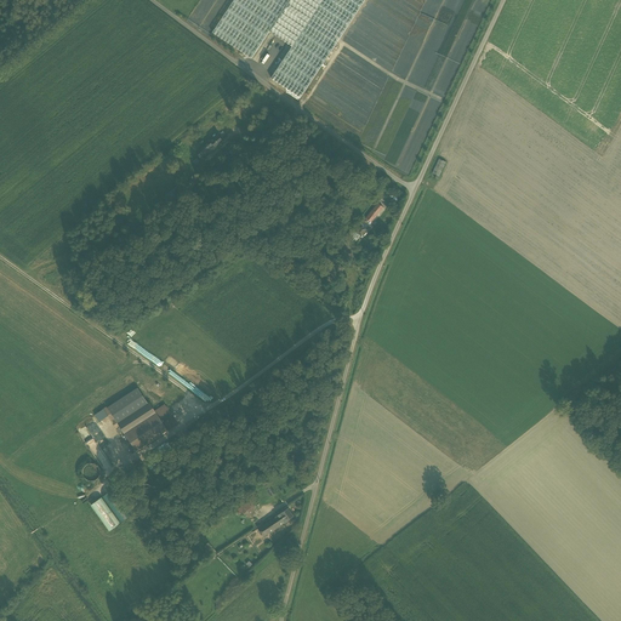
[(233,0),(212,33),(251,60),(269,32),(283,40),(308,0),(233,0)]
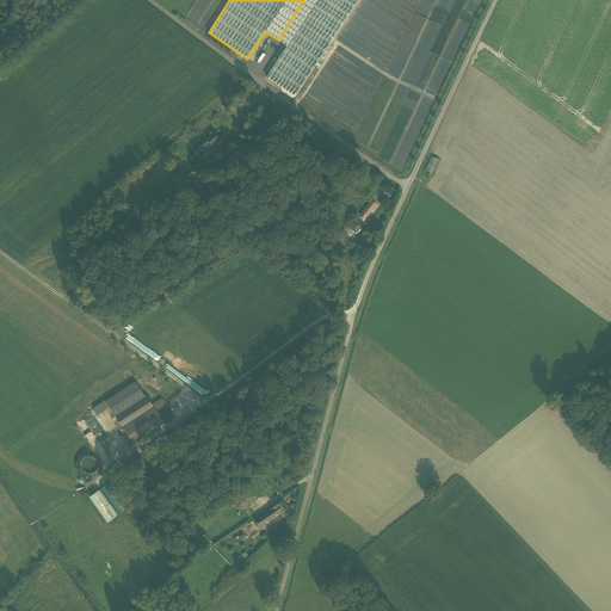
[(303,0),(278,39),(288,45),(266,78),(295,97),(359,0),(303,0)]
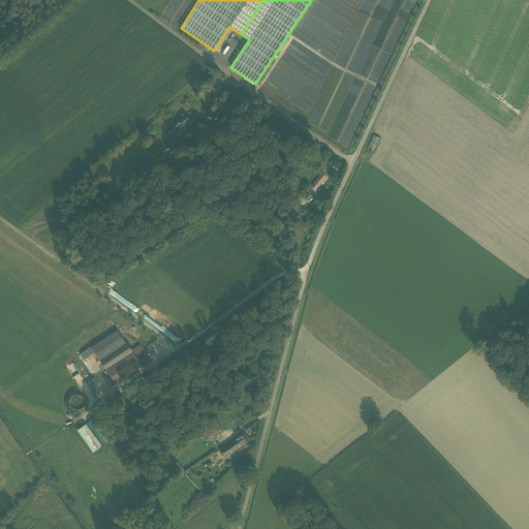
[(185,115),(179,121),(184,126),(190,120),(185,115)]
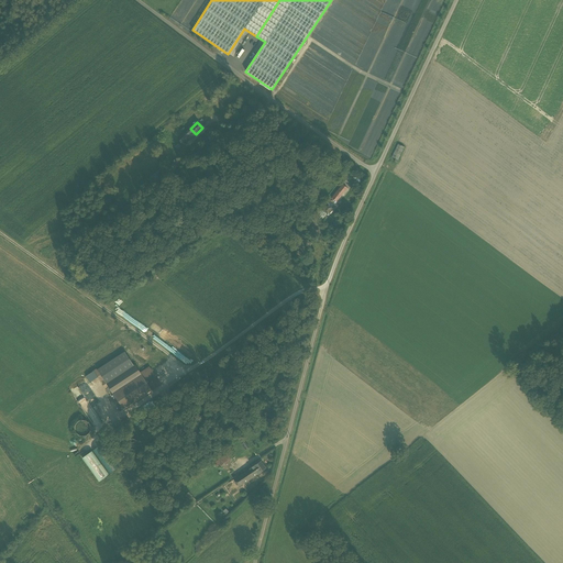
[(196,134),(190,129),(180,138),(186,143),(196,134)]
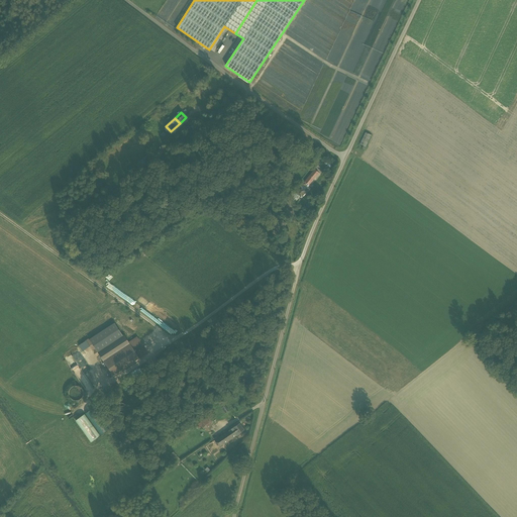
[(360,144),(367,146),(372,134),(366,132),(360,144)]
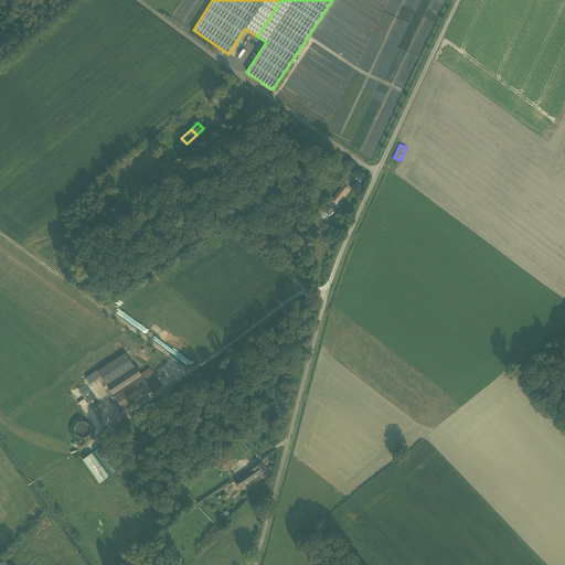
[(345,185),(336,198),(341,202),(351,190),(345,185)]
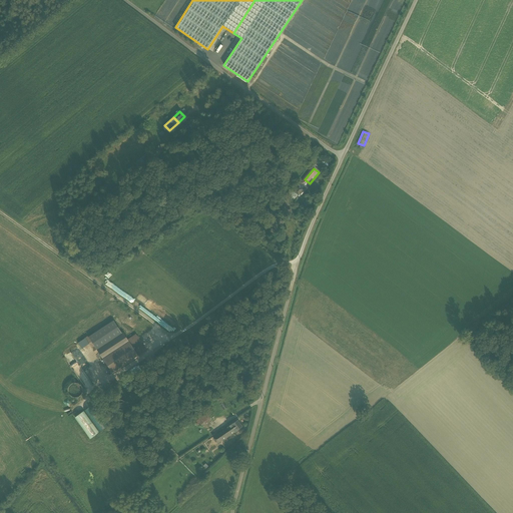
[(302,187),(295,193),(299,198),(306,191),(302,187)]
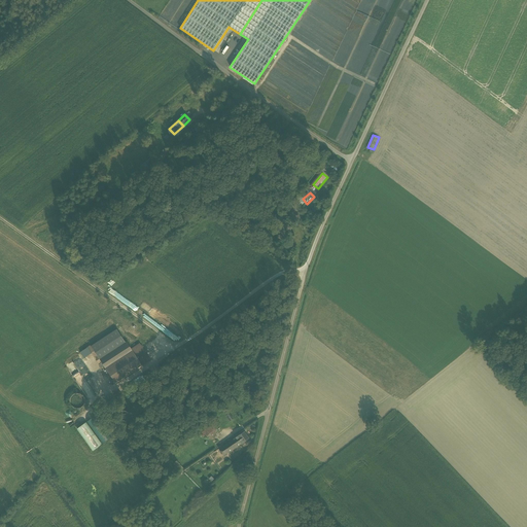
[(100,359),(125,343),(115,329),(91,346),(100,359)]
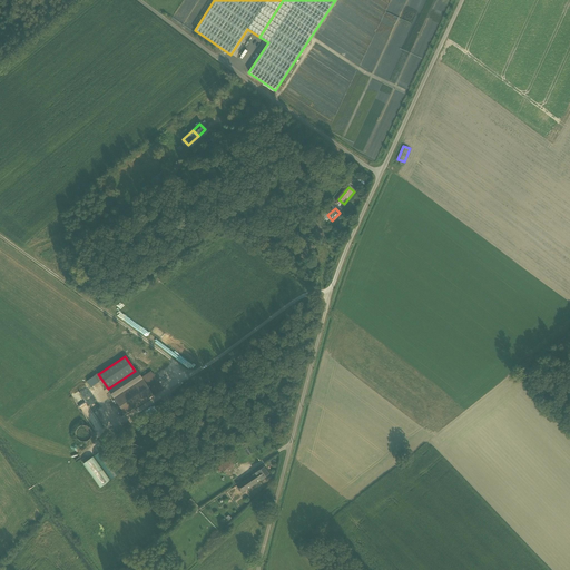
[(114,397),(143,380),(140,377),(137,371),(135,371),(108,389),(114,397)]
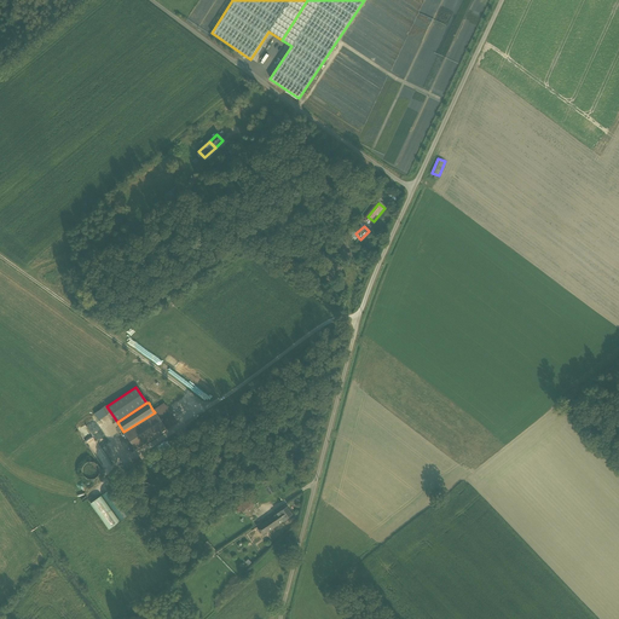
[(158,418),(169,411),(163,403),(152,410),(155,412),(158,418)]
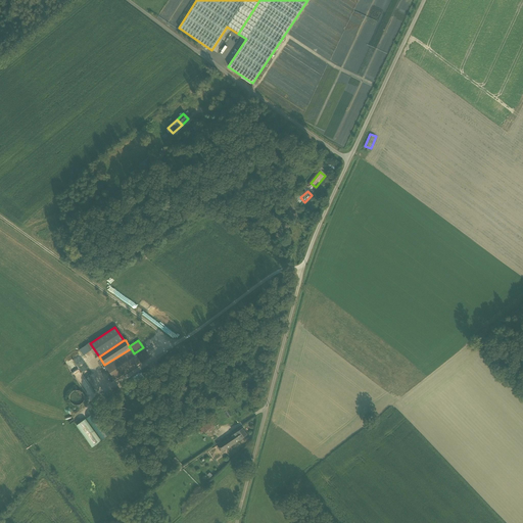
[(143,347),(134,353),(141,364),(150,358),(143,347)]
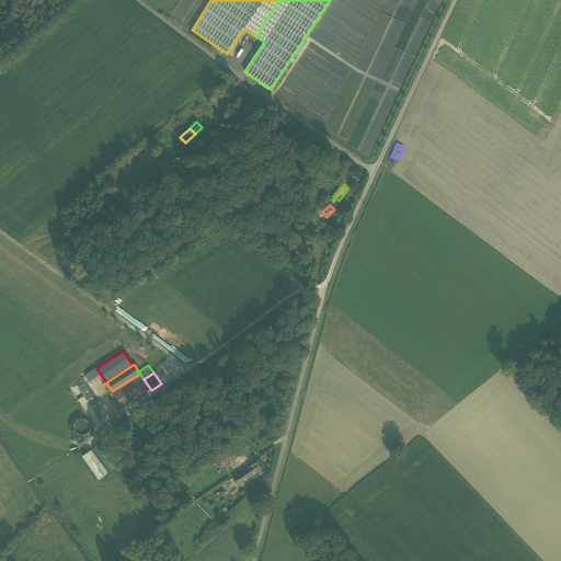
[(123,409),(151,390),(144,379),(140,374),(112,391),(123,409)]
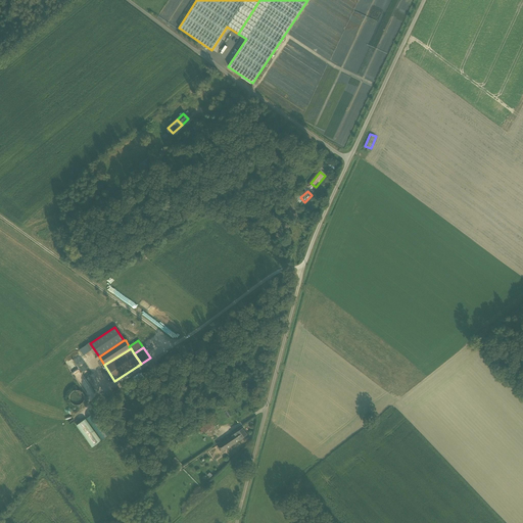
[(86,393),(91,392),(93,390),(87,382),(86,380),(82,381),(81,379),(83,378),(82,377),(83,376),(85,375),(88,374),(91,378),(89,370),(85,364),(79,368),(70,358),(73,363),(75,365),(70,367),(72,370),(76,369),(80,380),(74,371),(72,372),(86,393)]
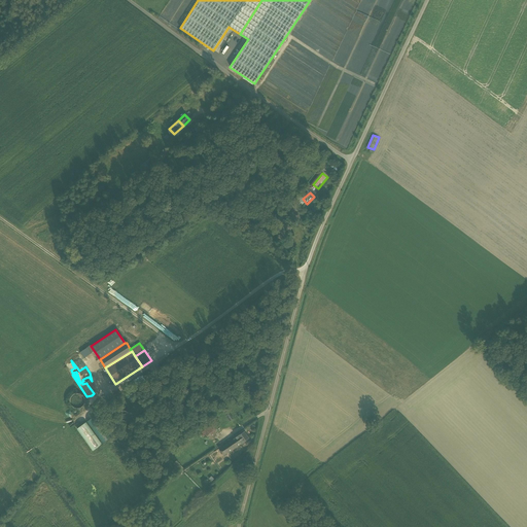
[(72,407),(75,408),(77,409),(79,409),(81,408),(83,406),(84,403),(84,401),(84,398),(83,396),(81,394),(79,394),(76,394),(74,394),(72,396),(71,398),(70,400),(70,402),(71,405),(72,407)]
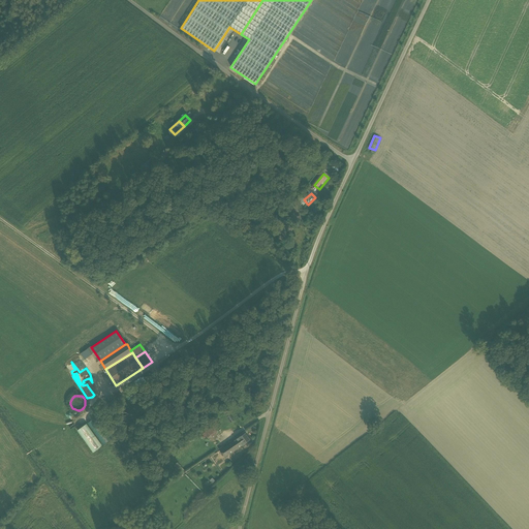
[(93,418),(76,430),(92,453),(111,440),(110,438),(104,441),(103,441),(100,443),(93,431),(96,429),(94,427),(97,425),(93,418)]
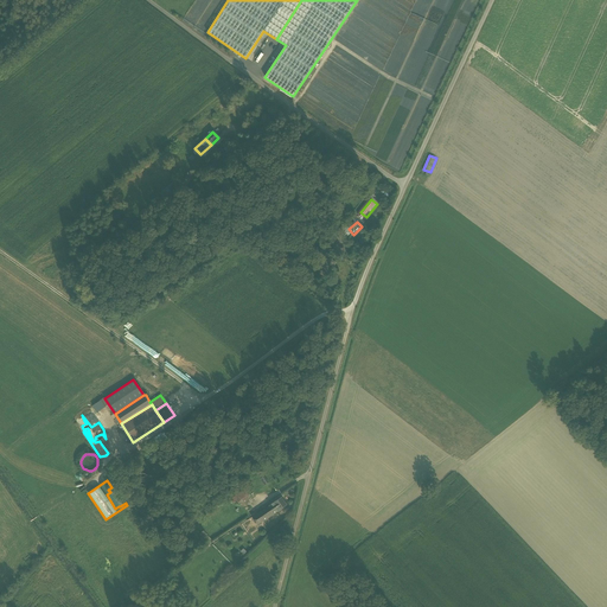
[(237,500),(238,503),(250,496),(246,489),(231,497),(234,503),(237,500)]
